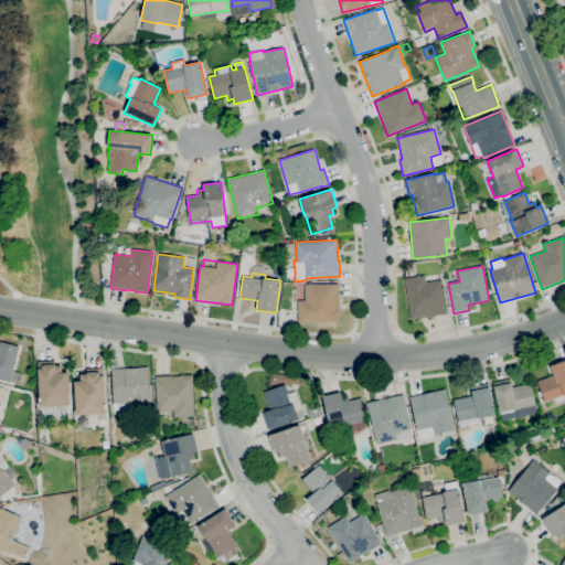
[(411,319),(411,315),(408,315),(407,309),(409,309),(408,304),(407,299),(407,295),(406,295),(405,290),(406,290),(406,286),(405,287),(404,283),(405,283),(404,278),(425,275),(426,283),(441,279),(447,313),(411,319)]
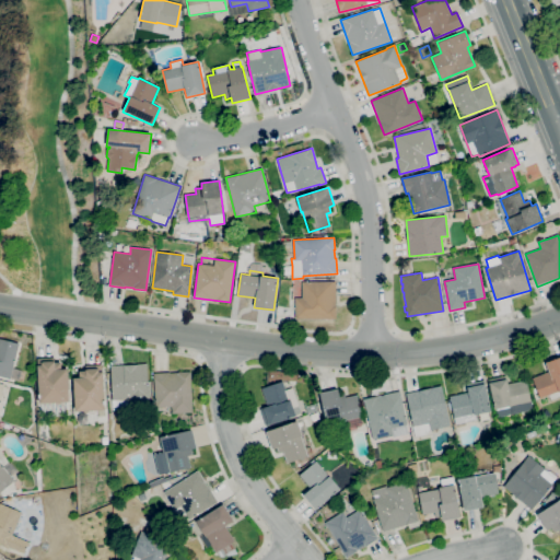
[(303,279),(304,281),(336,281),(336,318),(295,318),(295,300),(291,300),(291,279),(303,279)]
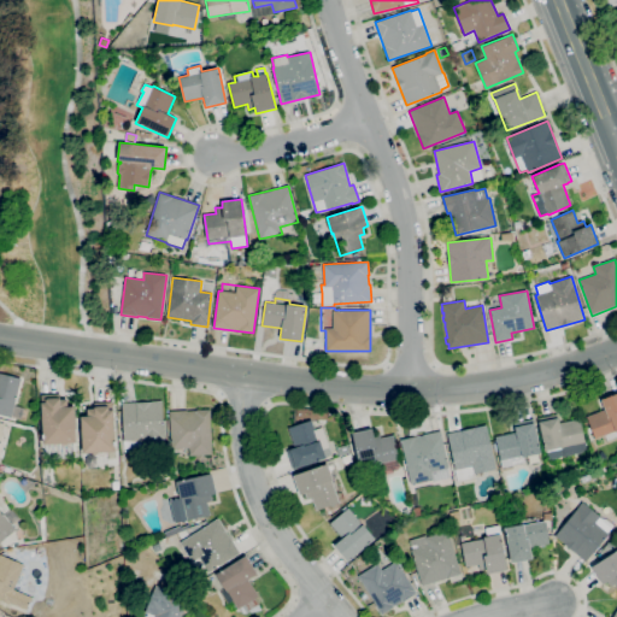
[(25,421),(0,413),(0,372),(21,378),(15,405),(28,409),(25,421)]
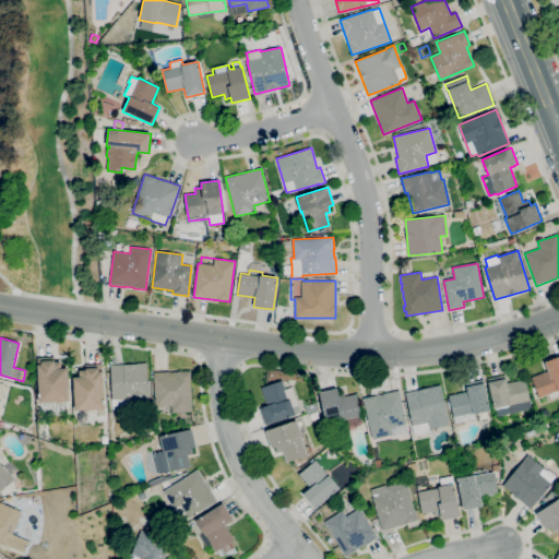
[(558,395),(550,400),(548,394),(539,397),(531,377),(547,371),(544,363),(558,356),(558,395)]
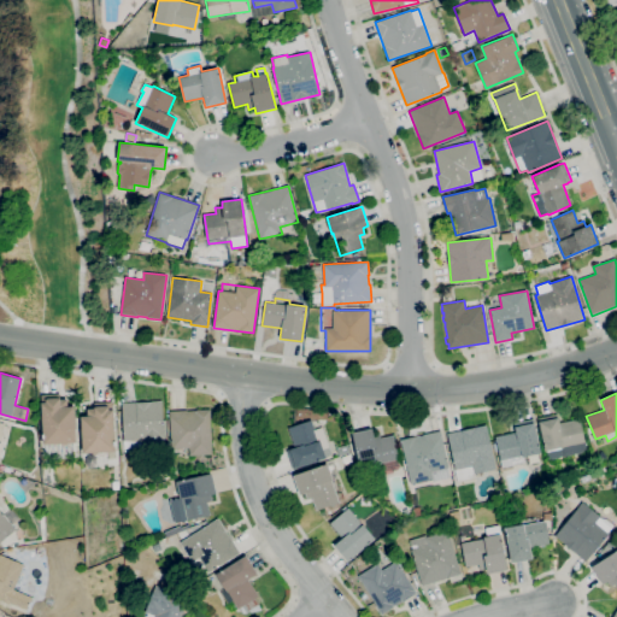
[(43,445),(40,403),(41,403),(41,395),(60,394),(60,400),(68,399),(68,406),(74,406),(76,442),(43,445)]
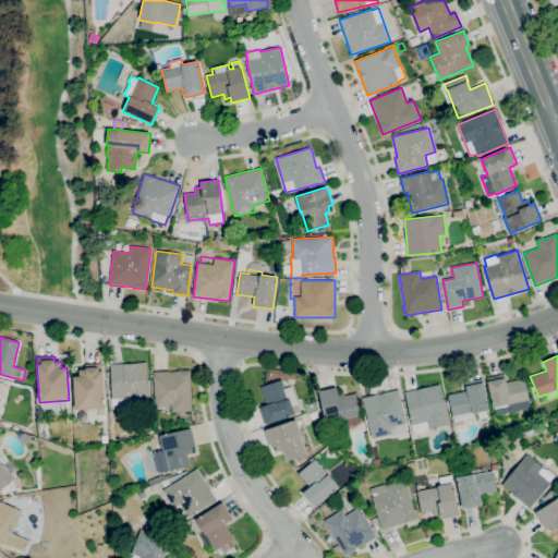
[(112,405),(110,364),(147,362),(149,403),(129,404),(112,405)]
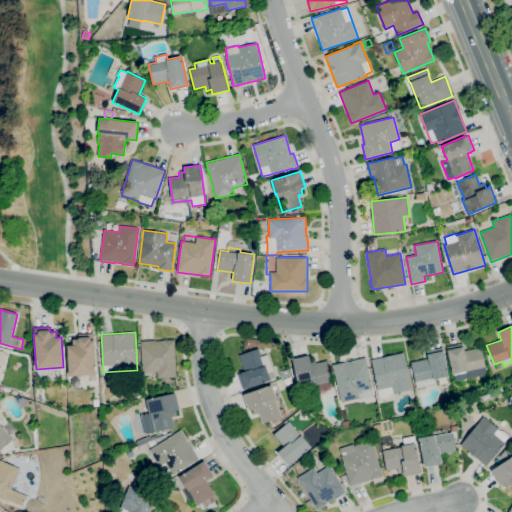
[(69,376),(67,346),(73,345),(72,339),(78,339),(78,338),(78,334),(93,333),(94,339),(95,366),(96,366),(97,370),(96,370),(96,374),(69,376)]
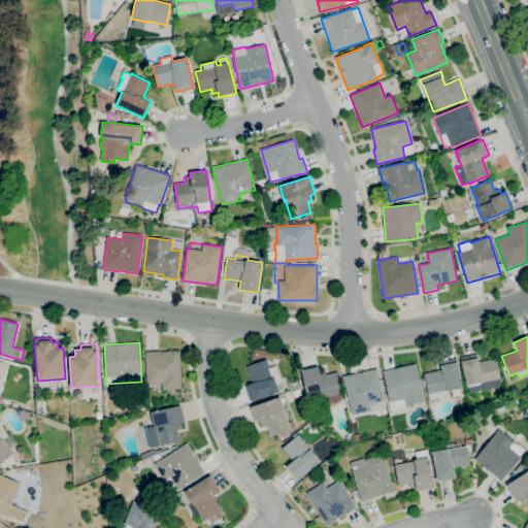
[(179,350),(182,389),(162,390),(162,389),(161,389),(161,390),(160,390),(159,390),(158,390),(157,390),(156,389),(155,389),(154,388),(153,388),(152,389),(151,389),(151,384),(146,384),(145,352),(160,351),(160,352),(167,352),(167,351),(179,350)]
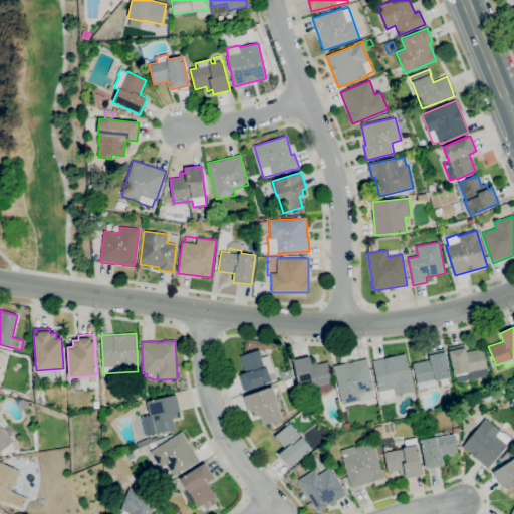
[(454,376),(449,351),(448,347),(464,344),(465,347),(466,352),(483,348),(487,368),(454,376)]
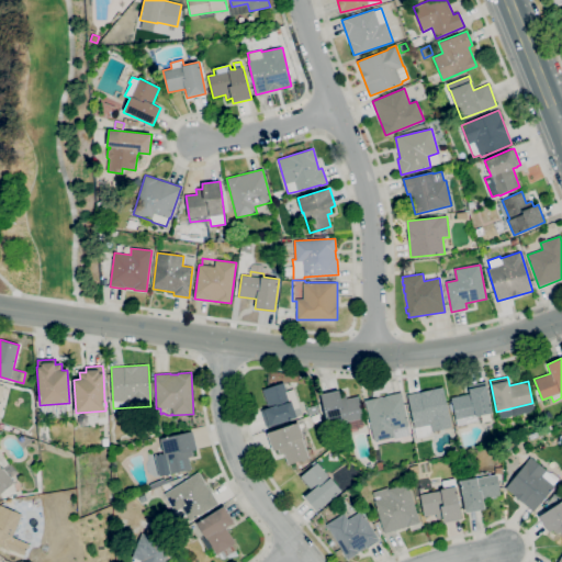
[(267,428),(261,411),(265,409),(269,407),(262,390),(283,382),(290,402),(292,401),(292,402),(295,401),(298,407),(300,406),(302,414),(296,416),(298,417),(270,426),(267,428)]
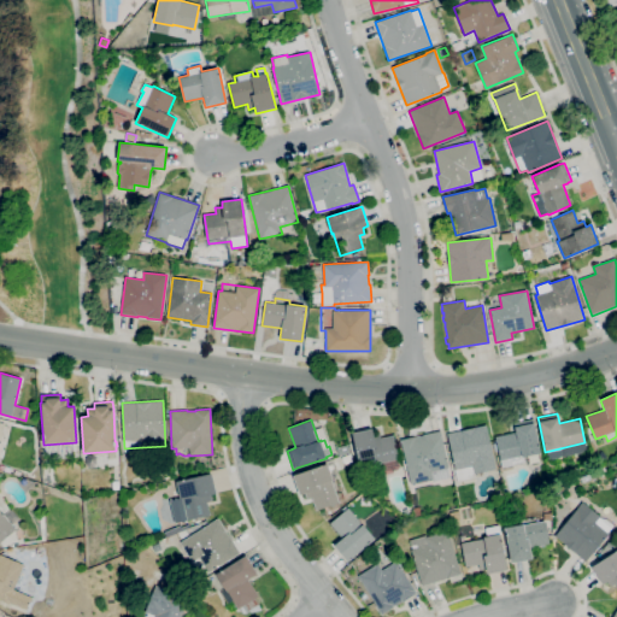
[(503,466),(499,451),(495,452),(493,444),(497,442),(495,436),(517,432),(515,423),(533,419),(534,423),(541,452),(539,452),(540,463),(528,465),(527,459),(524,460),(524,462),(503,466)]
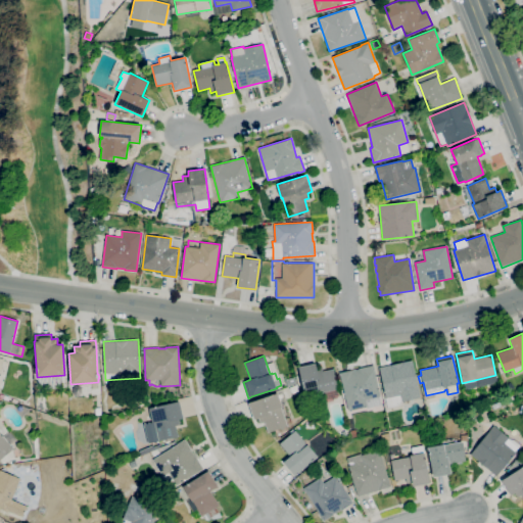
[(387,408),(379,368),(413,361),(420,396),(401,400),(402,405),(387,408)]
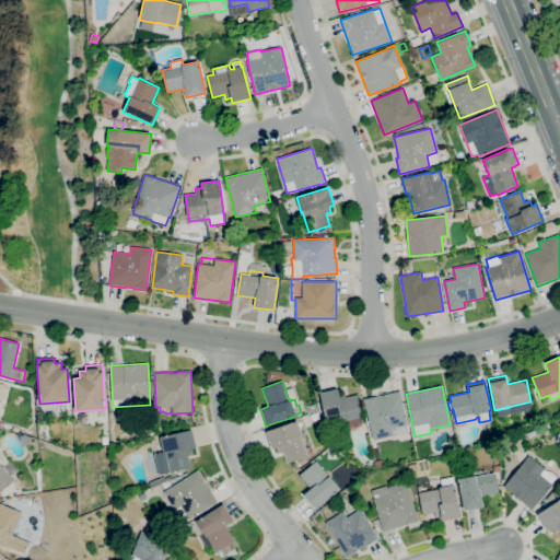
[(327,426),(319,393),(338,389),(339,394),(345,393),(346,397),(357,395),(362,417),(341,421),(341,422),(327,426)]
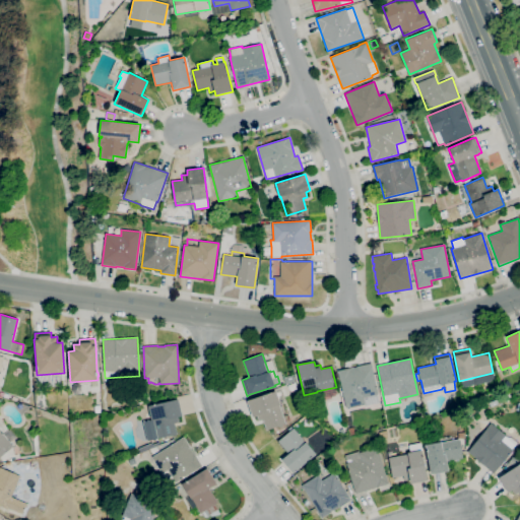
[(346,407),(337,370),(371,363),(378,394),(379,402),(365,406),(364,403),(346,407)]
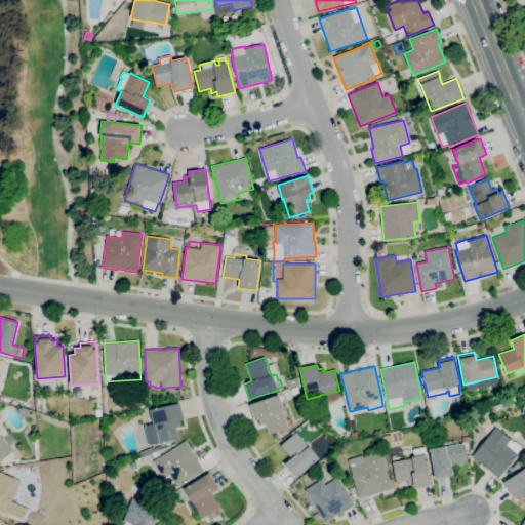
[(288,389),(286,381),(295,378),(297,385),(288,389)]
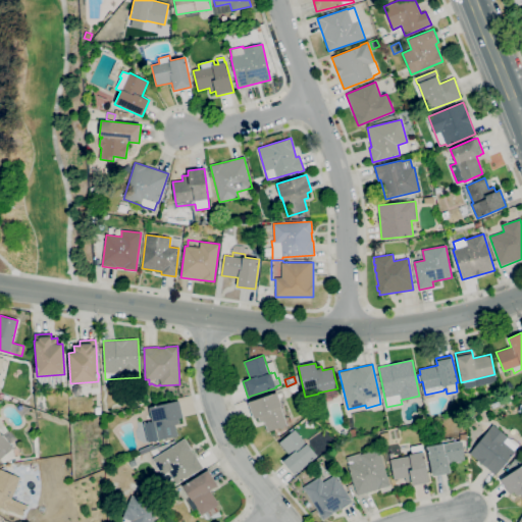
[(291,393),(288,386),(296,383),(298,389),(291,393)]
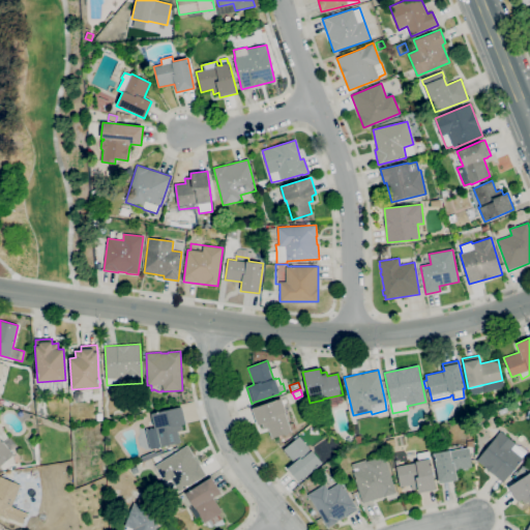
[(271,438),(268,428),(263,429),(262,423),(257,425),(252,408),(282,399),(282,400),(286,399),(287,403),(284,404),(286,412),(285,412),(289,423),(293,422),(295,429),(291,430),(291,432),(271,438)]
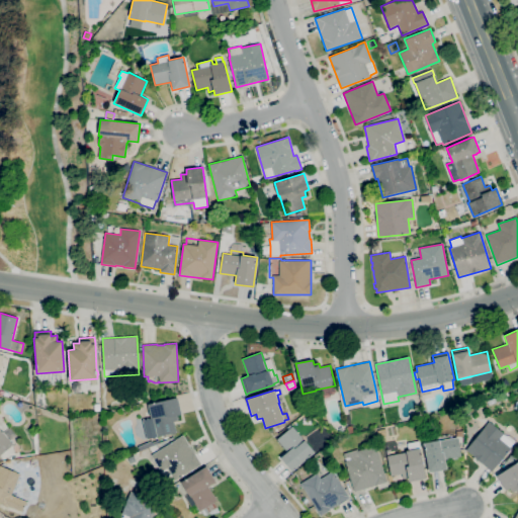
[(156,437),(155,431),(157,430),(154,418),(151,418),(148,404),(177,398),(181,414),(177,415),(178,420),(174,421),(176,432),(156,437)]
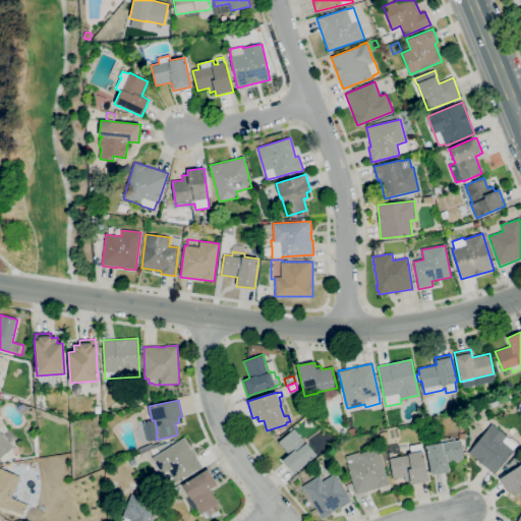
[(495,474),(468,453),(491,423),(507,436),(508,436),(513,440),(515,437),(520,442),(514,450),(495,474)]
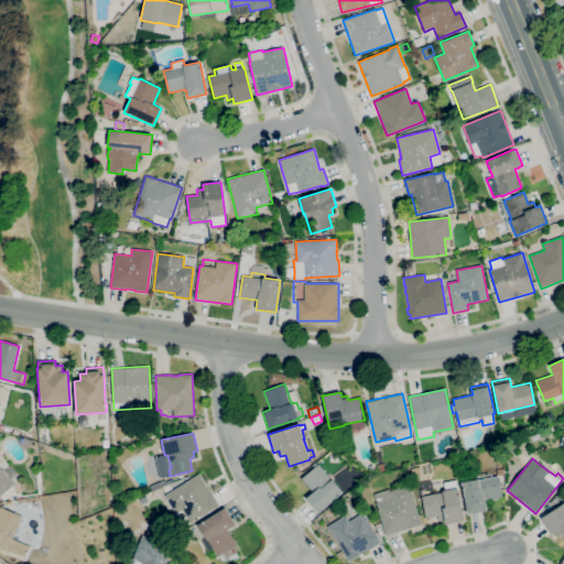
[(317,513),(305,498),(313,492),(302,478),(318,464),(332,479),(343,492),(317,513)]
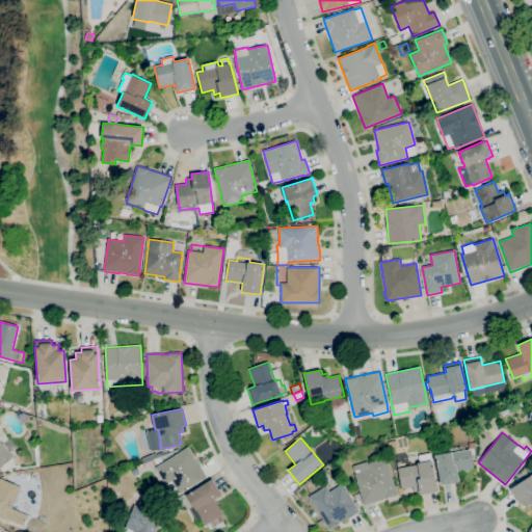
[(0,468),(0,440),(15,456),(0,468)]
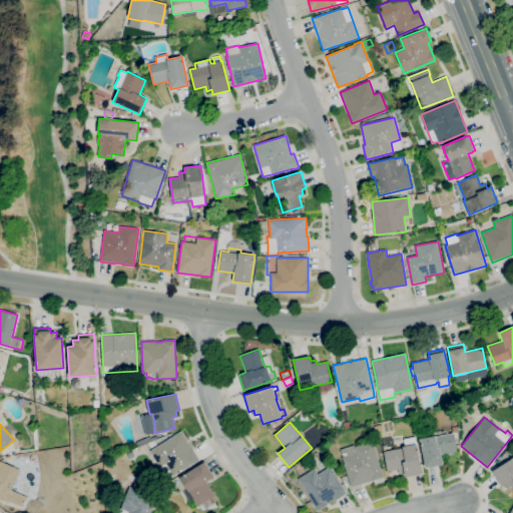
[(158,438),(161,443),(181,431),(187,441),(191,448),(199,459),(173,476),(165,464),(160,467),(149,451),(151,450),(147,443),(158,438)]
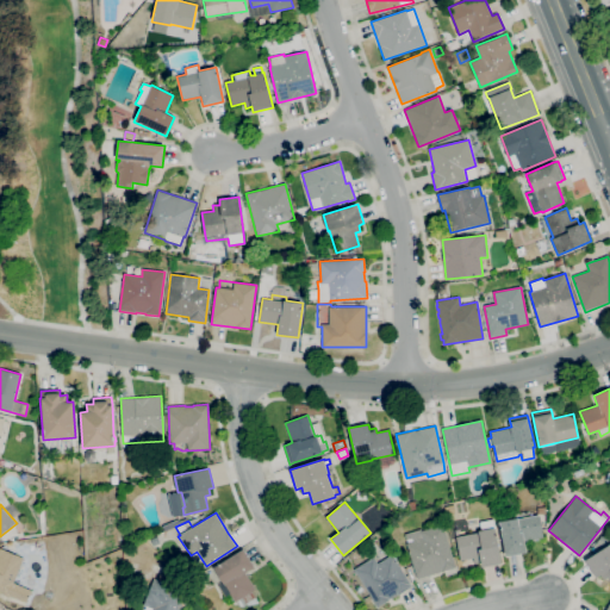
[(505,556),(499,522),(517,518),(539,515),(543,539),(524,542),(526,553),(505,556)]
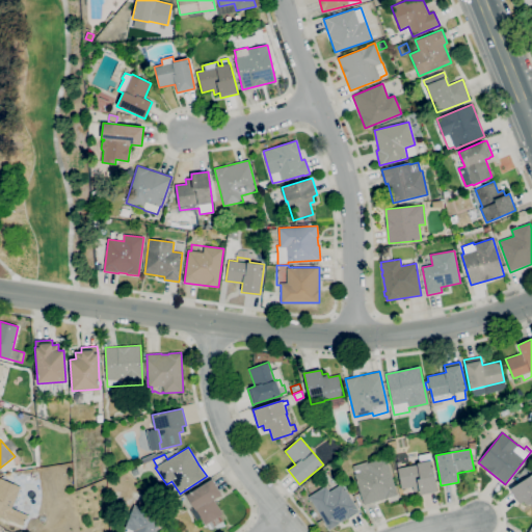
[(153,459),(143,463),(141,459),(156,453),(156,455),(163,452),(164,454),(153,459)]
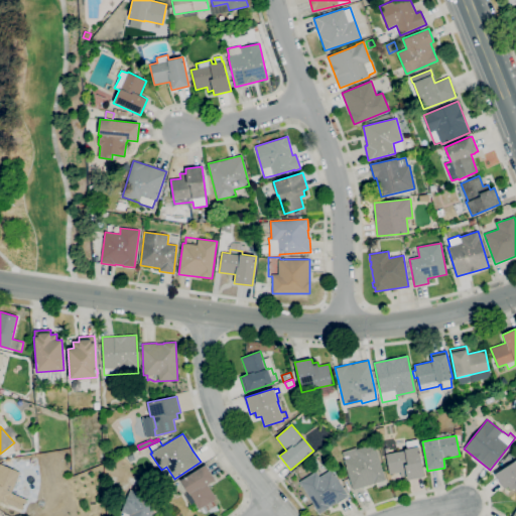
[(353,490),(344,460),(345,460),(343,452),(357,447),(357,448),(374,443),(385,480),(353,490)]
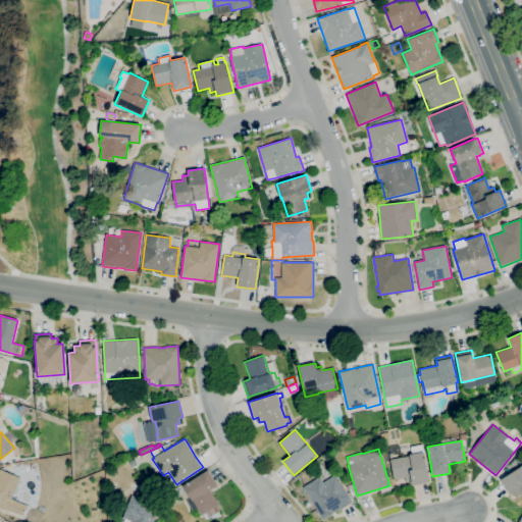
[(412,485),(412,481),(406,482),(406,477),(395,479),(390,460),(409,456),(409,455),(423,452),(429,482),(412,485)]
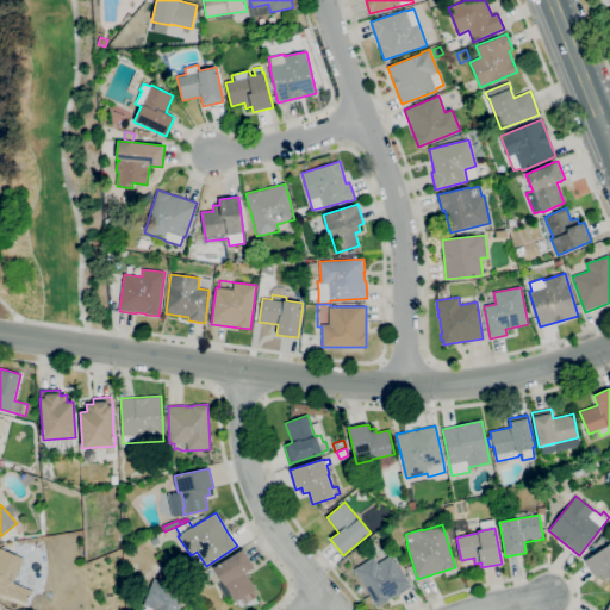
[(609,580),(608,577),(603,580),(601,576),(596,578),(585,561),(596,553),(592,546),(599,537),(607,533),(609,537),(609,580)]
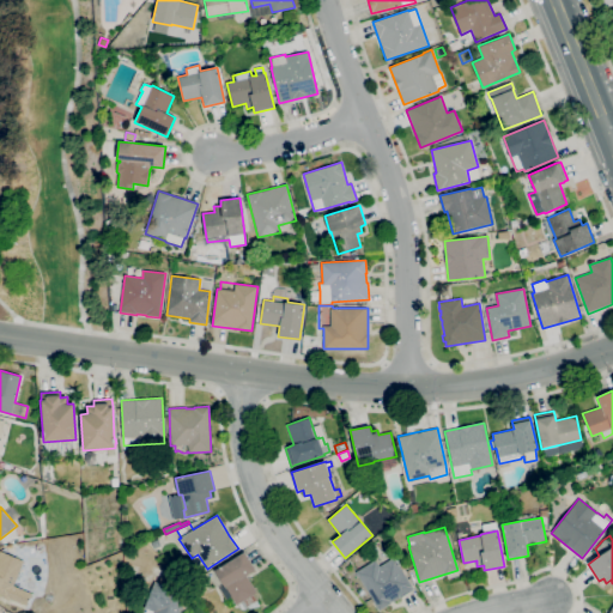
[(153,548),(150,541),(159,538),(163,545),(153,548)]
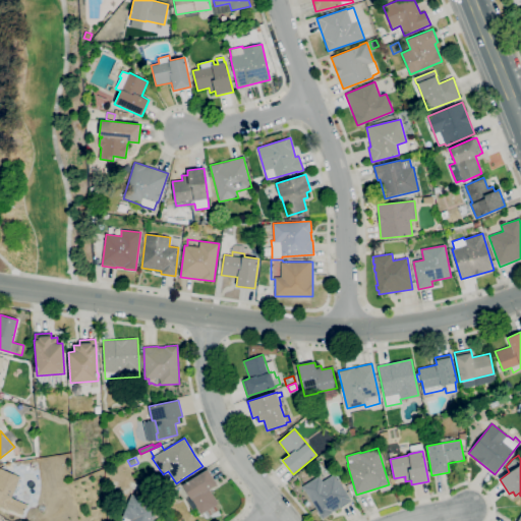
[(22,515),(8,509),(7,510),(3,508),(4,507),(0,505),(0,468),(20,477),(11,498),(26,504),(22,515)]
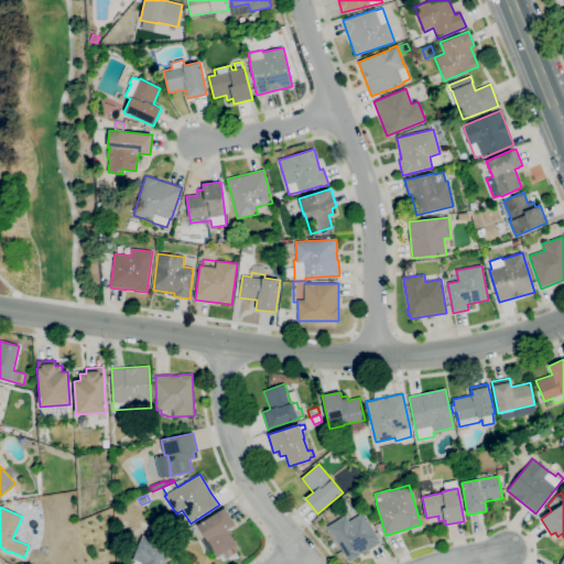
[(217,556),(213,549),(207,552),(201,541),(205,539),(205,538),(204,539),(201,532),(202,532),(197,524),(225,508),(235,524),(227,529),(236,544),(217,556)]
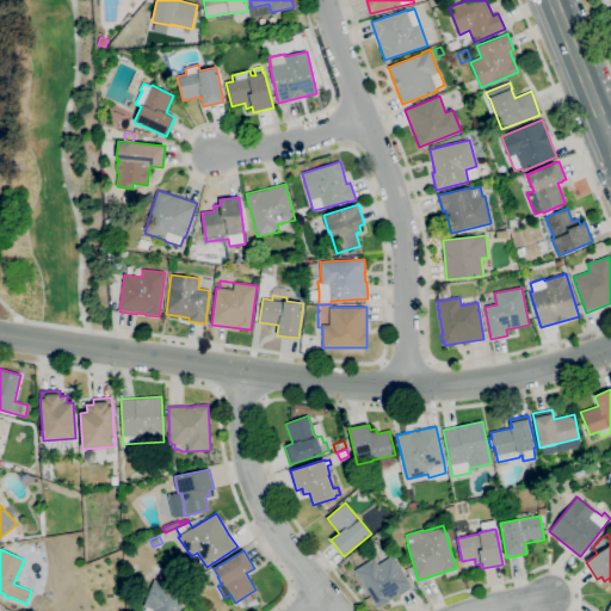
[(377,609),(355,571),(374,559),(377,565),(393,555),(412,587),(377,609)]
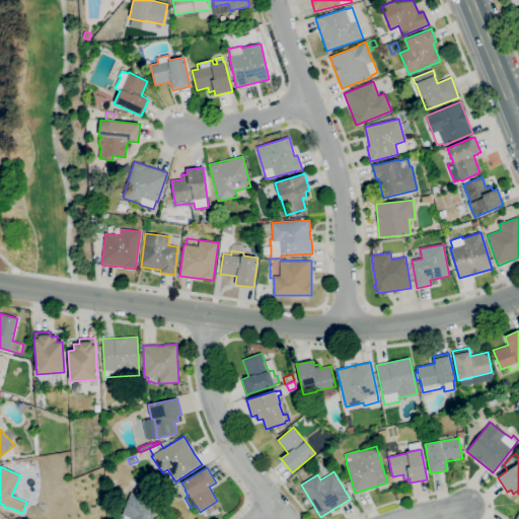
[(130,518),(131,518),(122,515),(131,493),(162,504),(156,518),(130,518)]
